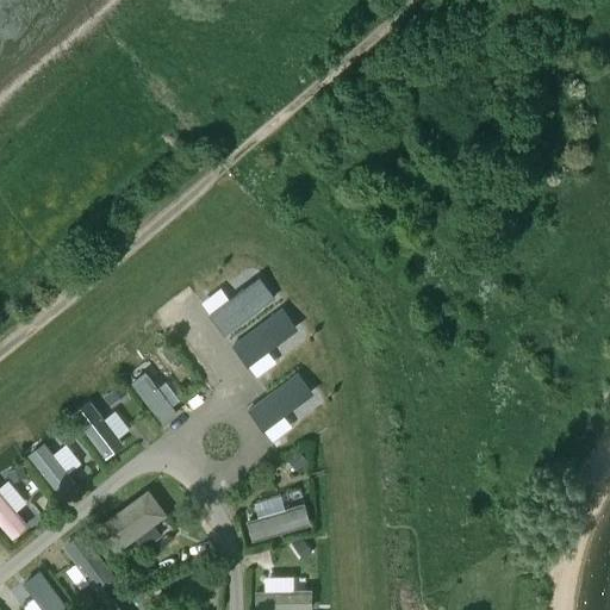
[(260,278),(210,316),(225,336),(277,299),(260,278)]
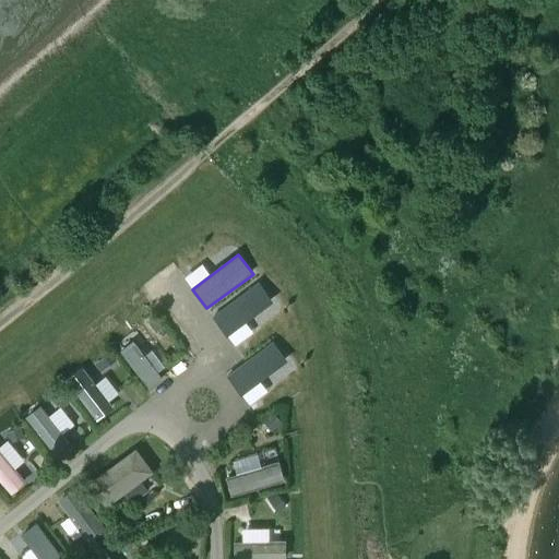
[(260,283),(213,318),(227,337),(274,302),(260,283)]
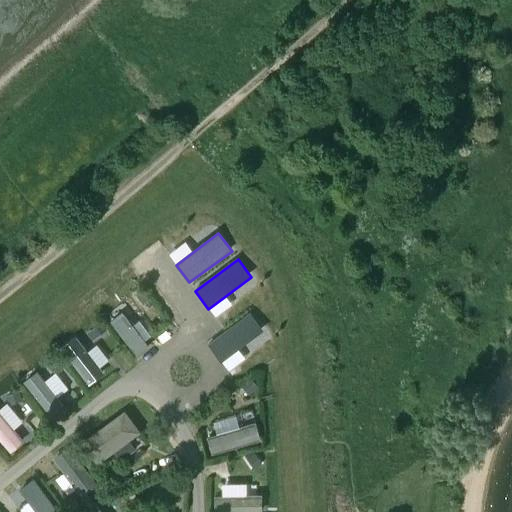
[(150,299),(142,290),(135,296),(143,305),(150,299)]
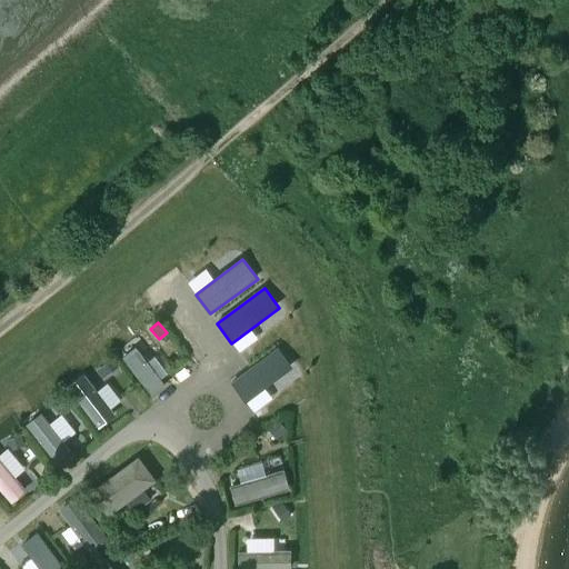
[(137,347),(122,357),(152,397),(166,387),(137,347)]
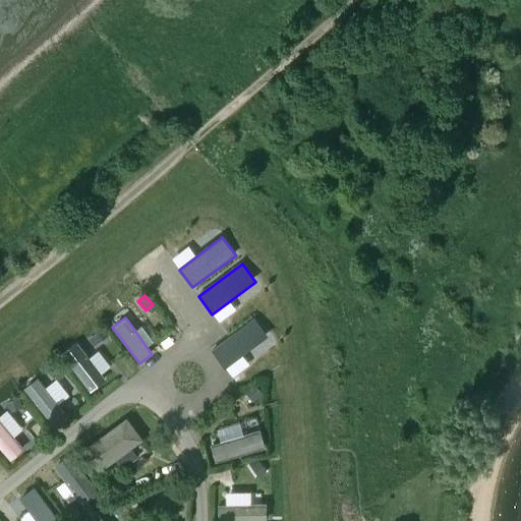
[(269,337),(255,319),(213,351),(226,369),(269,337)]
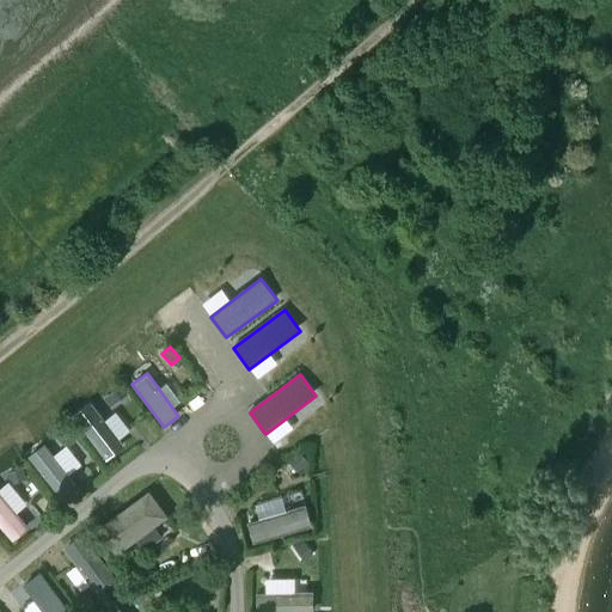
[(121,386),(104,399),(110,409),(128,396),(121,386)]
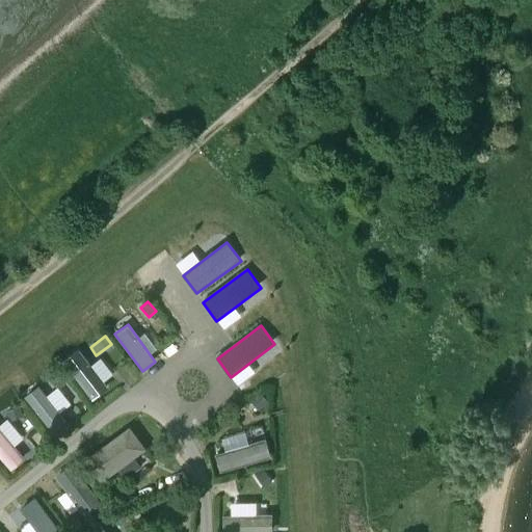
[(79,350),(63,363),(92,401),(108,389),(79,350)]
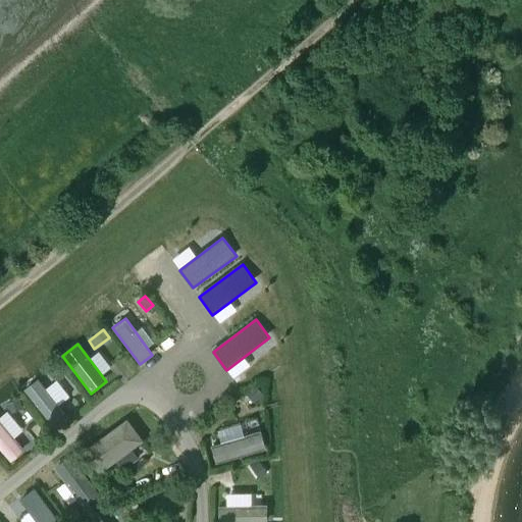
[(58,366),(48,373),(54,380),(64,373),(58,366)]
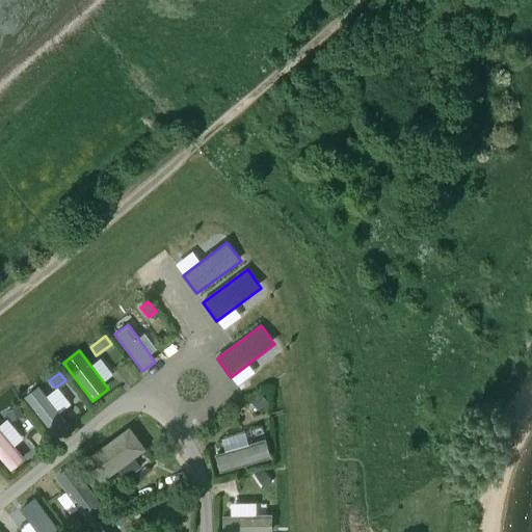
[(38,388),(24,398),(51,433),(65,422),(38,388)]
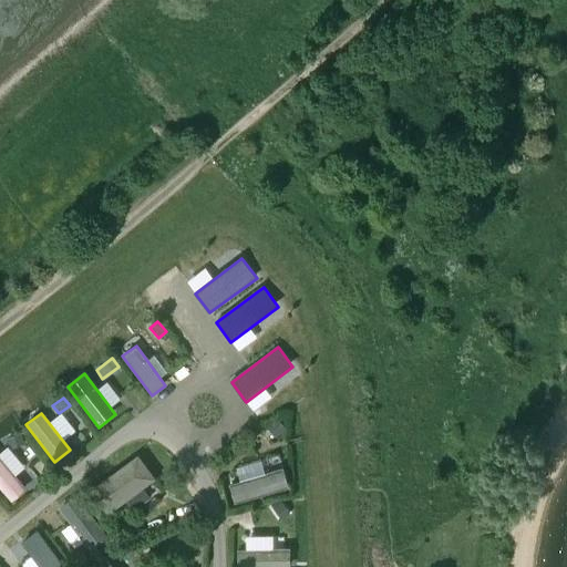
[(268,429),(276,439),(287,431),(279,421),(268,429)]
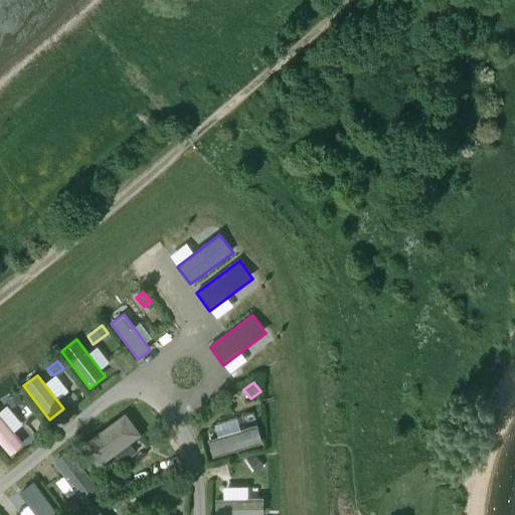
[(19,395),(5,399),(7,408),(22,404),(19,395)]
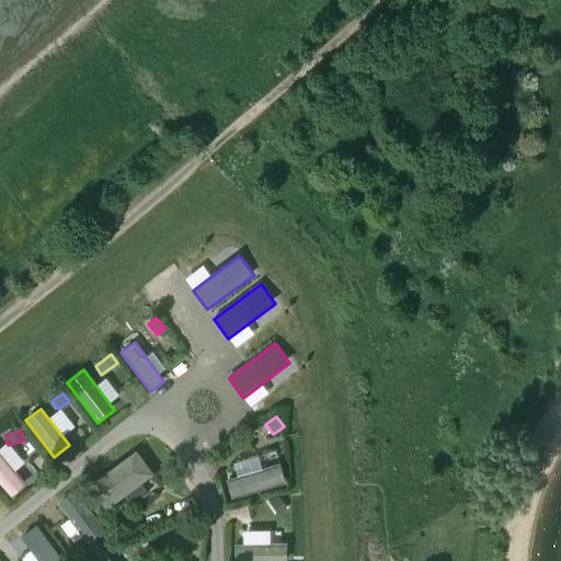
[(155,474),(137,450),(90,487),(106,510),(155,474)]
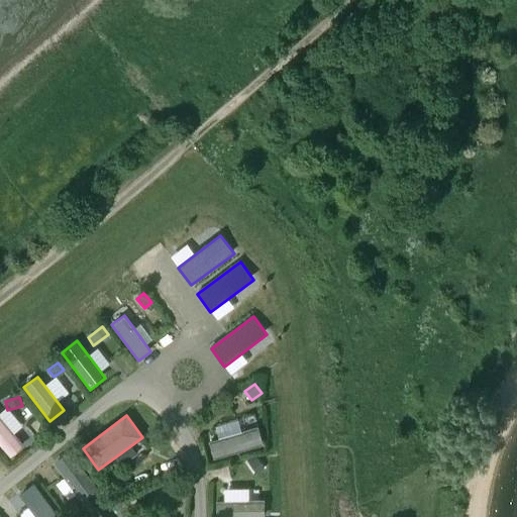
[(0,418),(0,445),(10,458),(23,447),(0,418)]
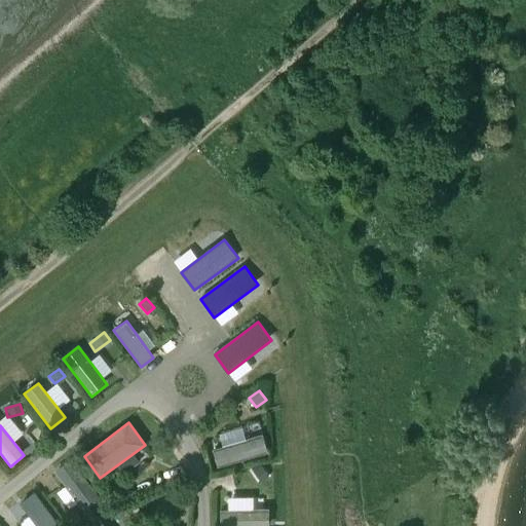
[(263,435),(213,450),(218,468),(268,453),(263,435)]
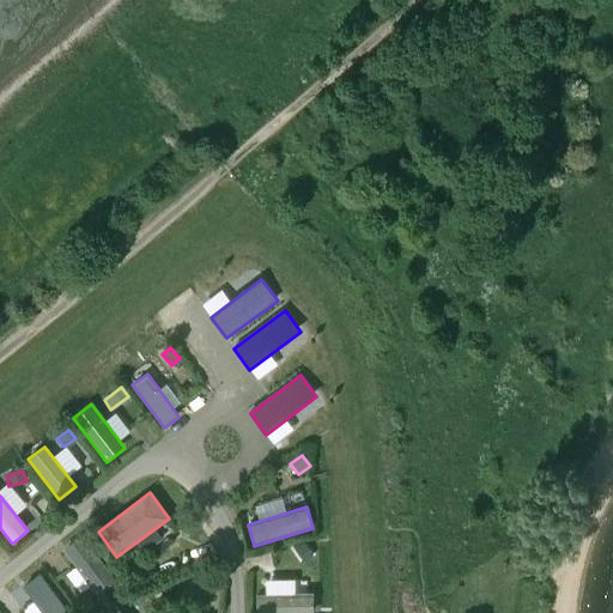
[(309,535),(293,544),(302,557),(317,548),(309,535)]
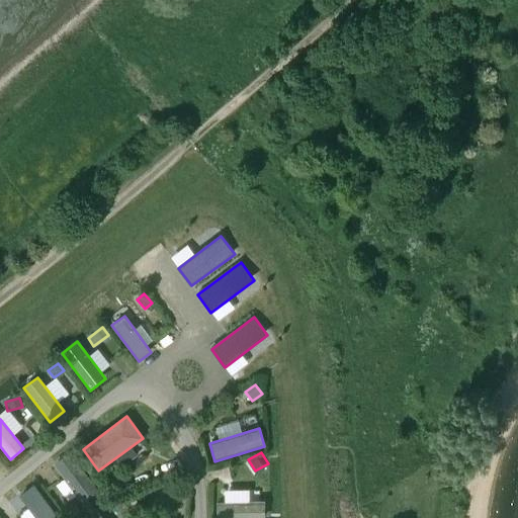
[(98,491),(70,453),(54,465),(83,504),(98,491)]
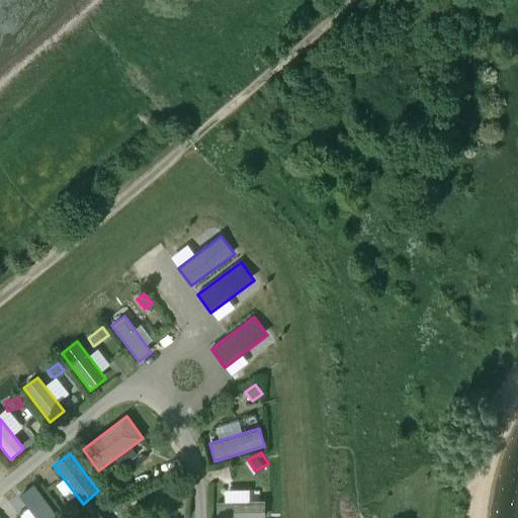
[(223,485),(223,497),(248,498),(248,485),(223,485)]
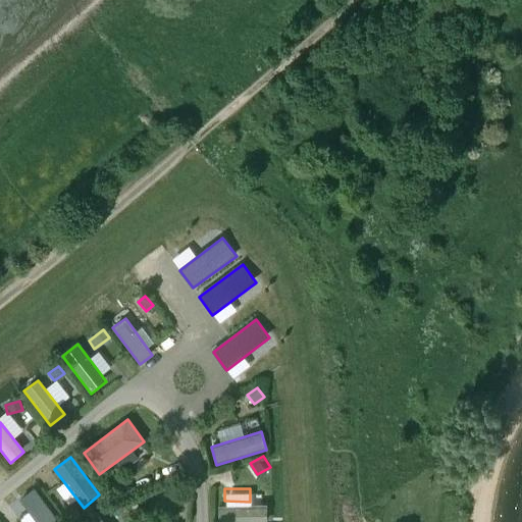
[(57,521),(34,489),(19,501),(36,521),(57,521)]
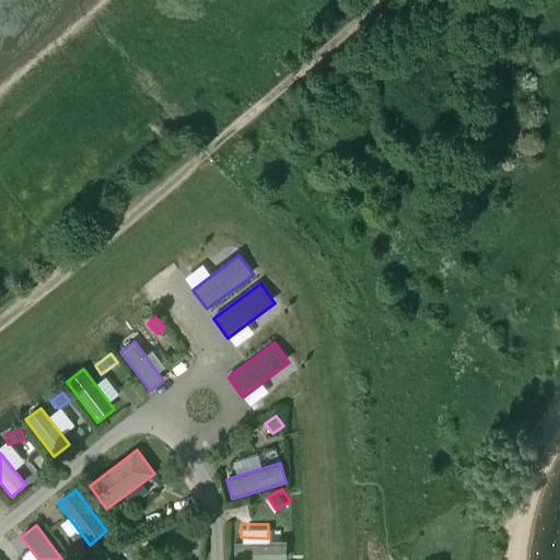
[(286,559),(287,543),(234,545),(234,559),(286,559)]
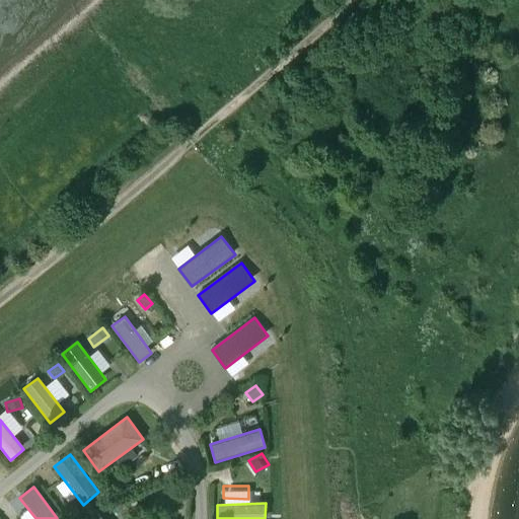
All buildings are outlined.
